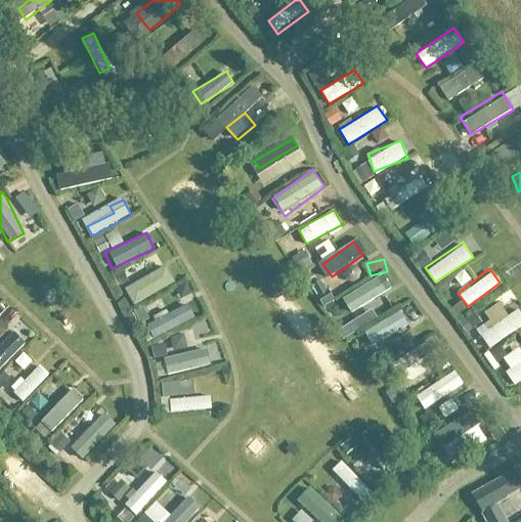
[(159,273),(126,286),(131,300),(165,289),(159,273)]
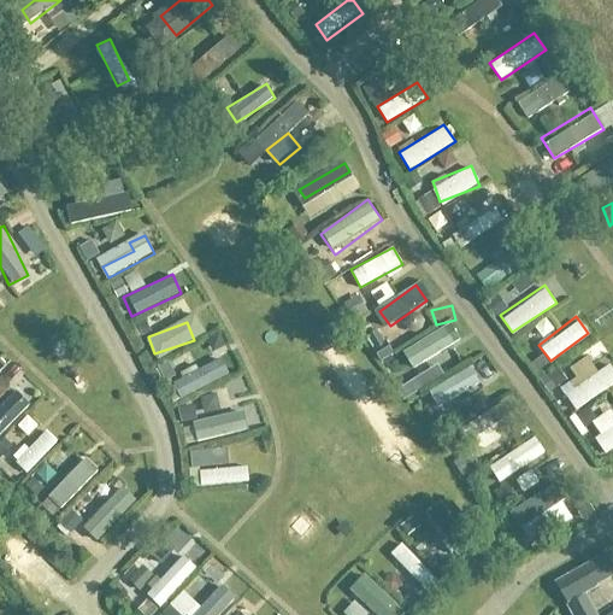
[(400,349),(411,368),(447,350),(436,331),(400,349)]
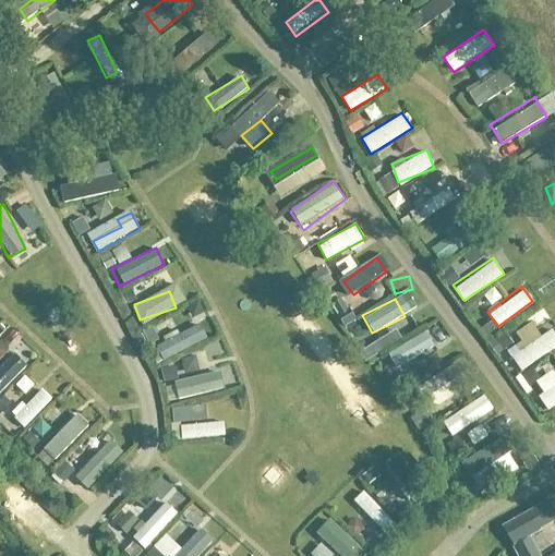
[(550,345),(554,338),(554,327),(550,323),(539,336),(550,345)]
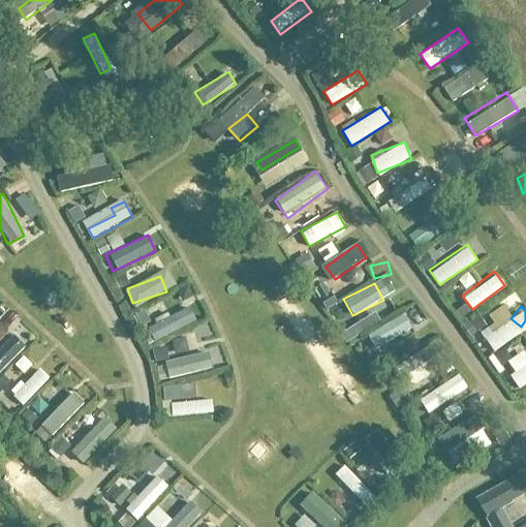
[(400,307),(365,324),(376,347),(411,330),(400,307)]
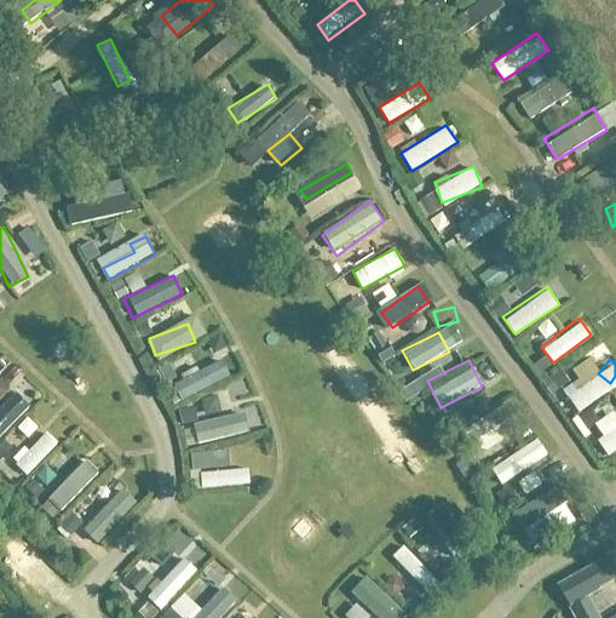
[(173,383),(182,400),(219,381),(211,365),(173,383)]
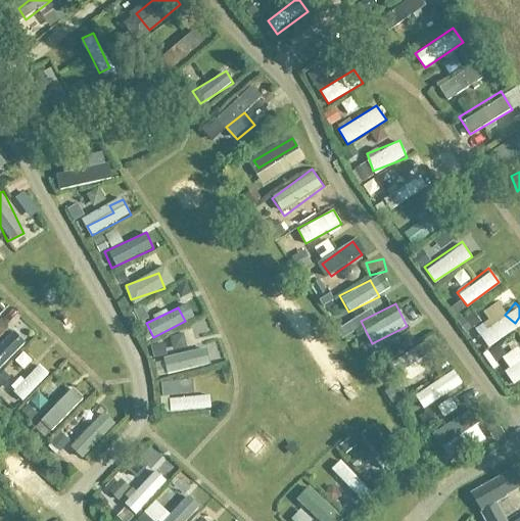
[(498,314),(479,336),(491,346),(510,324),(498,314)]
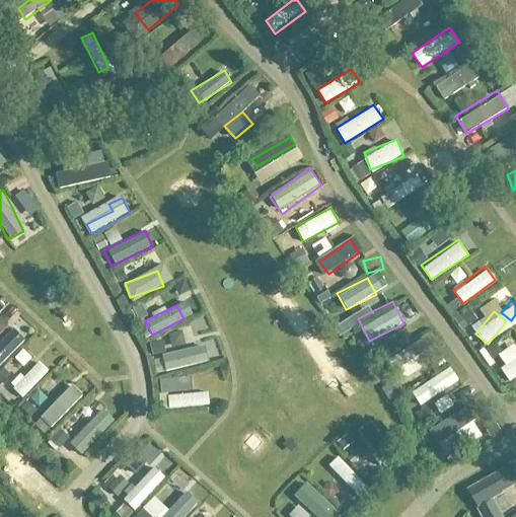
[(0,336),(10,323),(0,315),(0,336)]
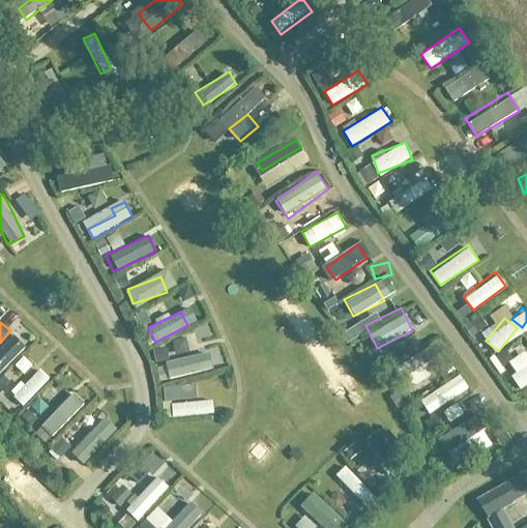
[(519,386),(526,381),(526,348),(526,347),(503,362),(519,386)]
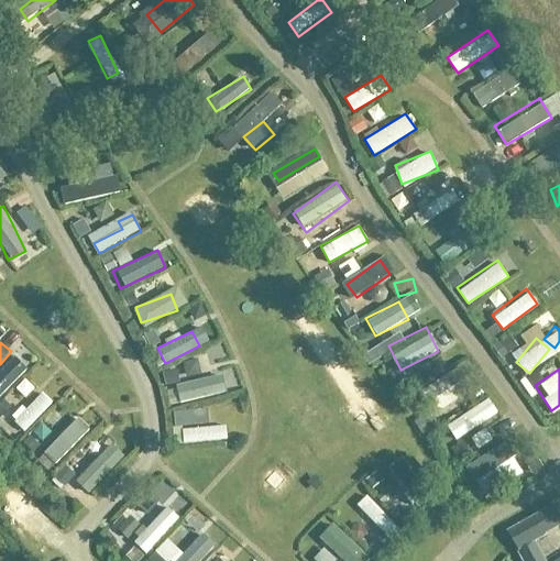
[(426,384),(441,406),(459,394),(443,372),(426,384)]
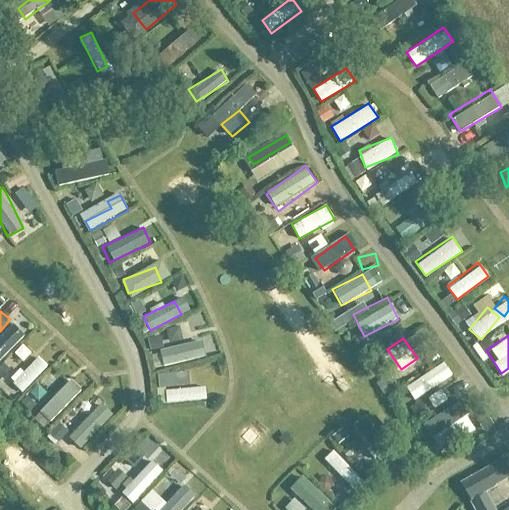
[(194,343),(160,350),(163,366),(197,358),(194,343)]
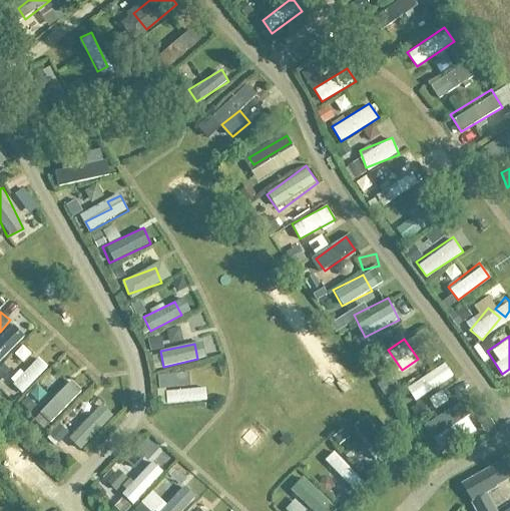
[(23,392),(48,365),(36,354),(11,380),(23,392)]
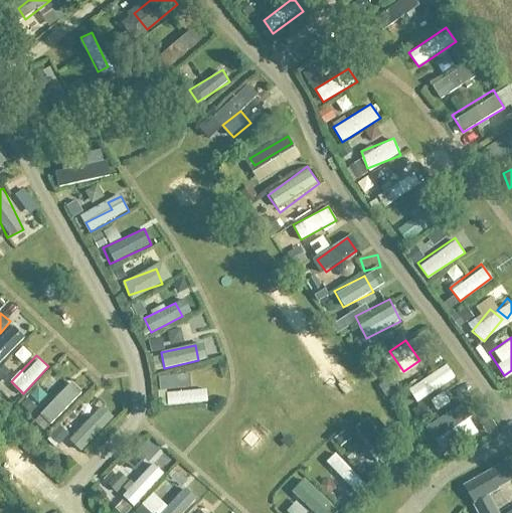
[(414,400),(455,379),(446,363),(405,384),(414,400)]
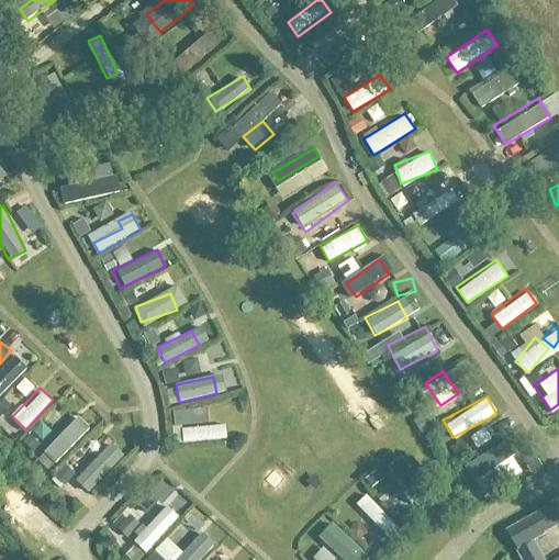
[(41,446),(56,462),(89,430),(74,414),(41,446)]
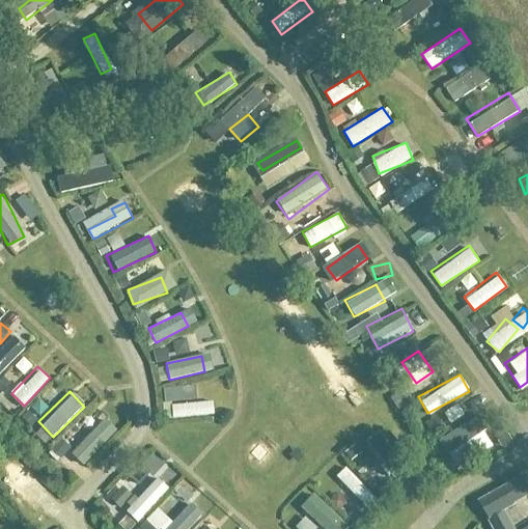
[(212,398),(167,401),(168,417),(212,415),(212,398)]
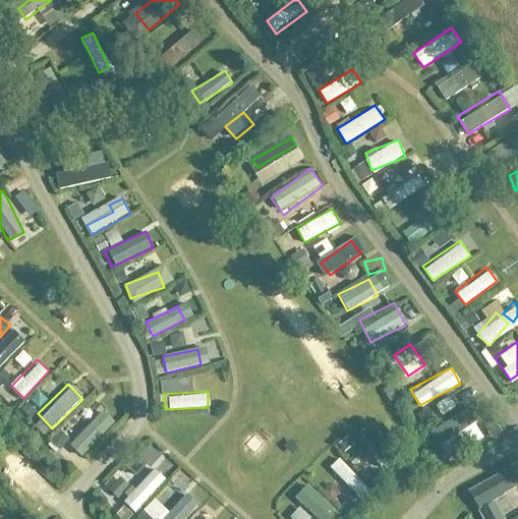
[(70,443),(84,454),(113,417),(99,406),(70,443)]
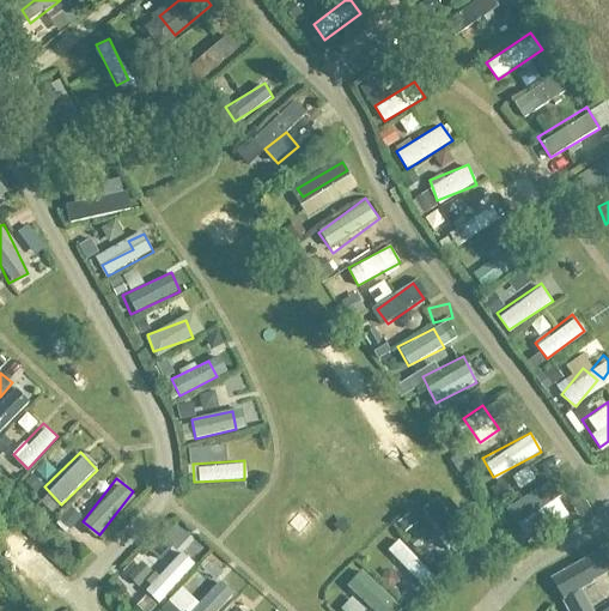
[(418,579),(428,569),(397,537),(387,546),(418,579)]
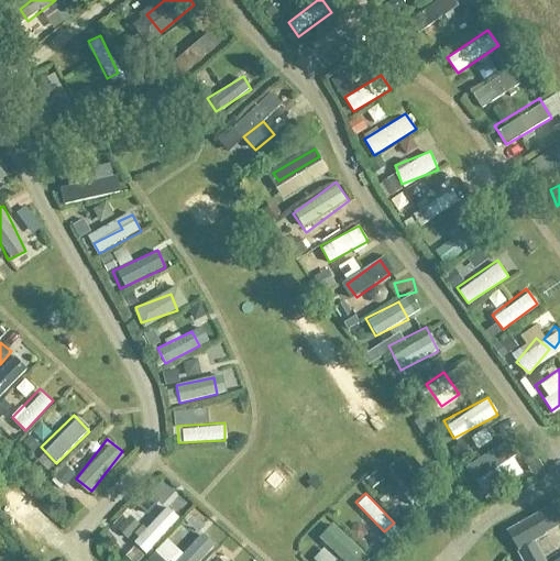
[(151,542),(176,516),(164,505),(140,531),(151,542)]
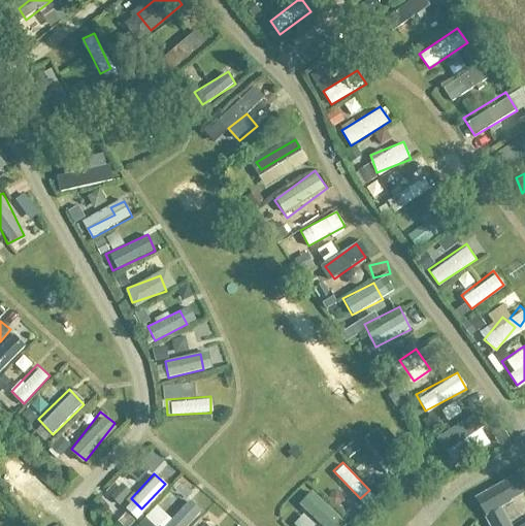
[(277,505),(275,512),(276,520),(282,525),(281,525),(350,525),(302,482),(277,505)]
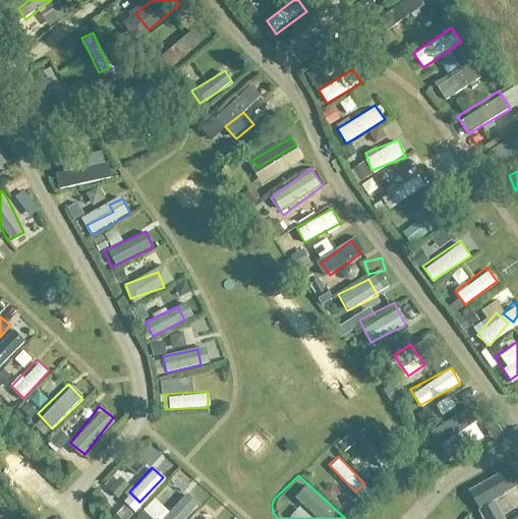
[(475,505),(502,491),(493,475),(467,488),(475,505)]
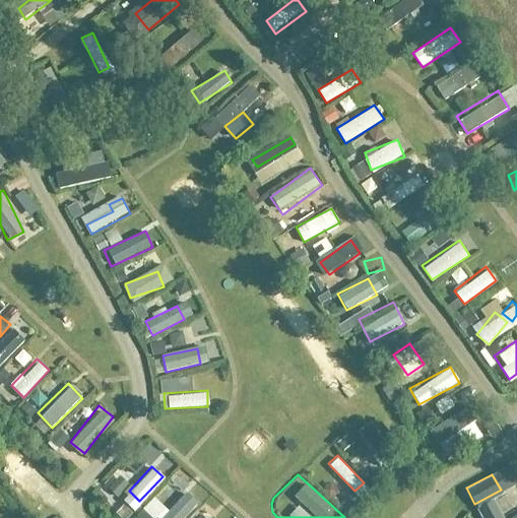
[(157,517),(181,517),(197,504),(186,493),(172,506),(167,502),(153,514),(157,517)]
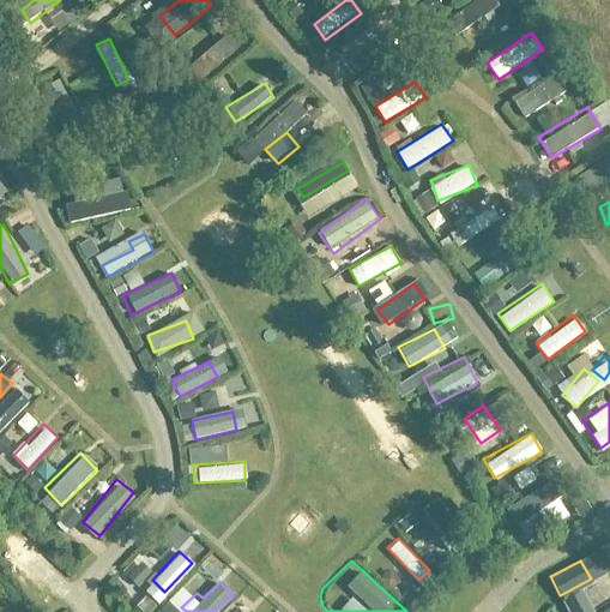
[(572,611),(592,611),(580,587),(563,595),(572,611)]
